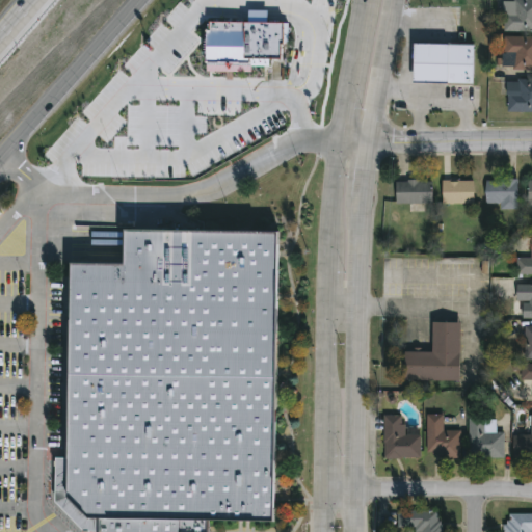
[(531,0),(531,30),(501,30),(501,0),(531,0)]
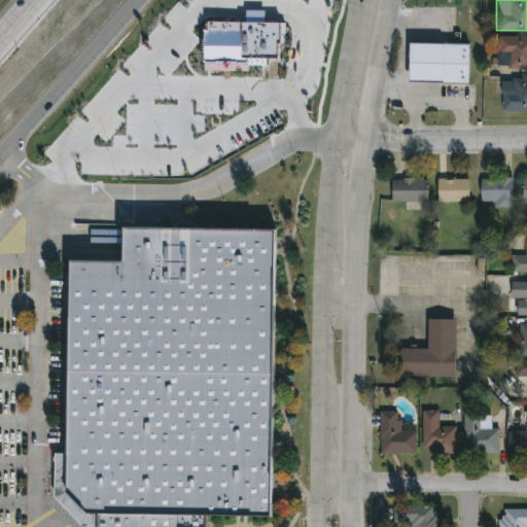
[(415,28),(415,66),(450,66),(451,28),(415,28)]
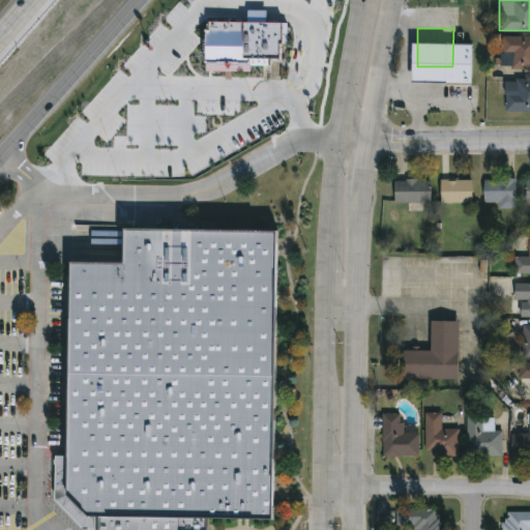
[(452,66),(479,66),(480,29),(453,28),(452,66)]
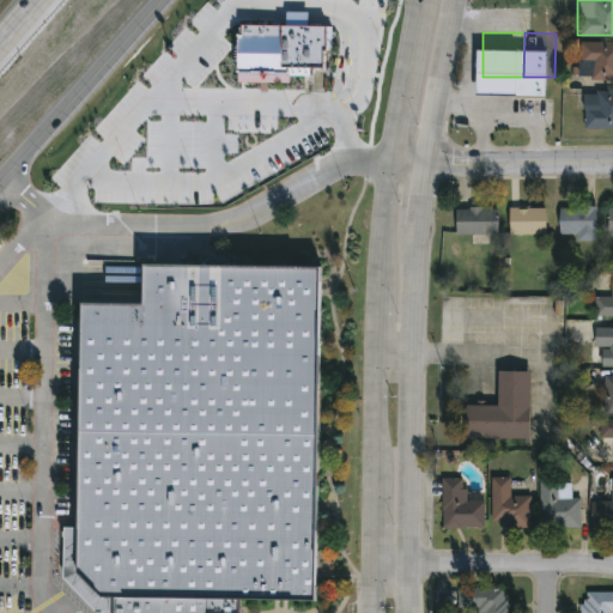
[(612,79),(578,79),(578,41),(612,41),(612,79)]
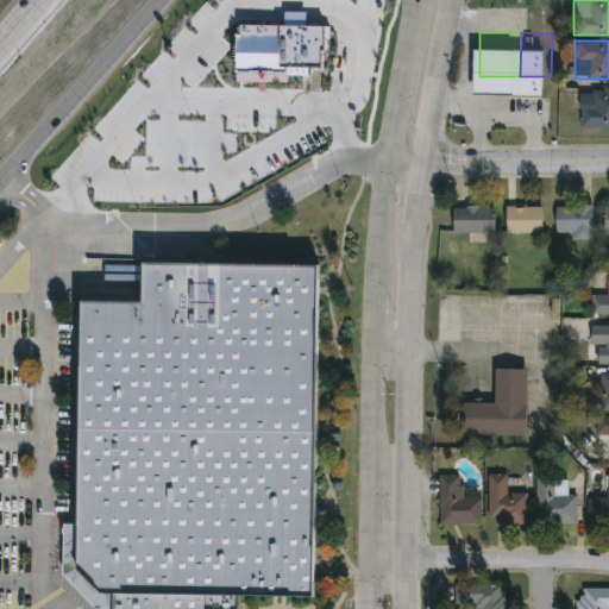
[(608,125),(578,126),(578,90),(608,89),(608,125)]
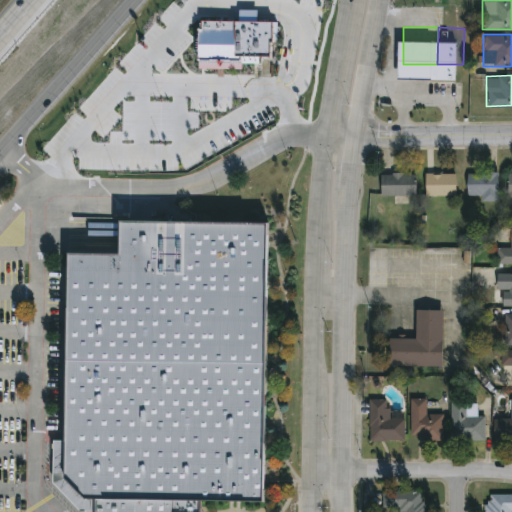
[(480,200),(480,194),(466,194),(466,171),(496,171),(496,200),(480,200)]
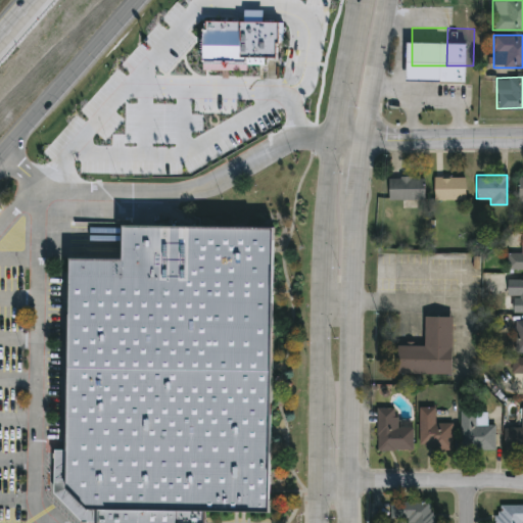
[(423,199),(387,199),(387,176),(423,176),(423,199)]
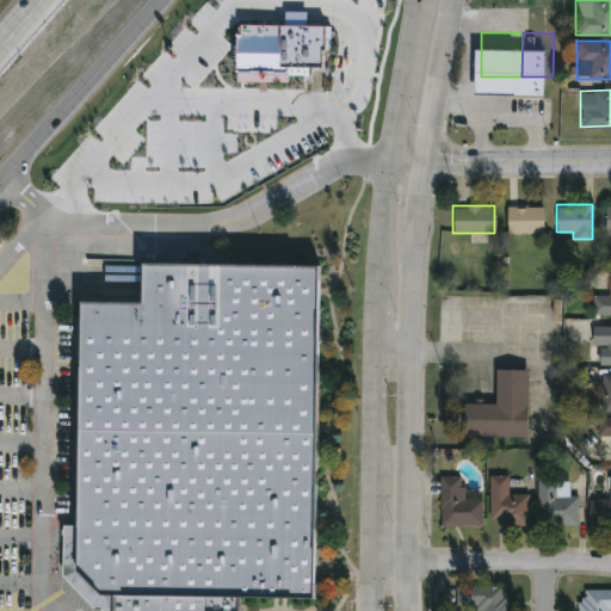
[(506,232),(506,205),(542,205),(542,232),(506,232)]
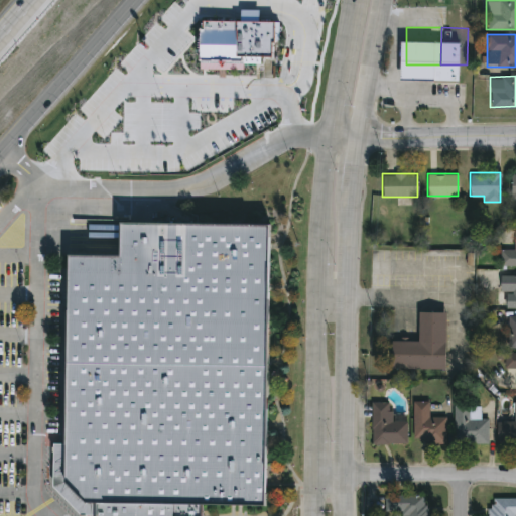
[(66,252),(65,477),(89,506),(267,506),(268,223),(117,223),(117,253),(66,252)]
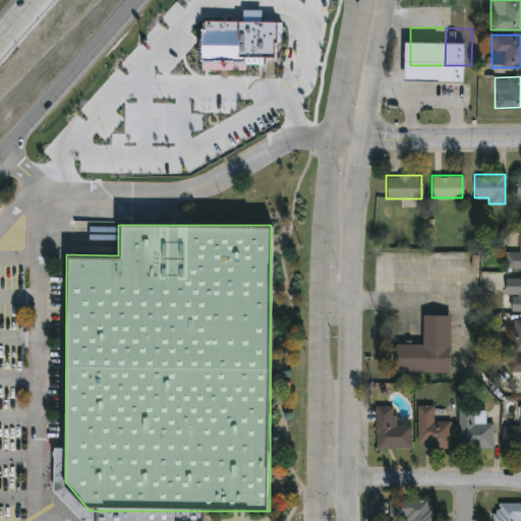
[(520,250),(520,268),(505,268),(505,250),(520,250)]
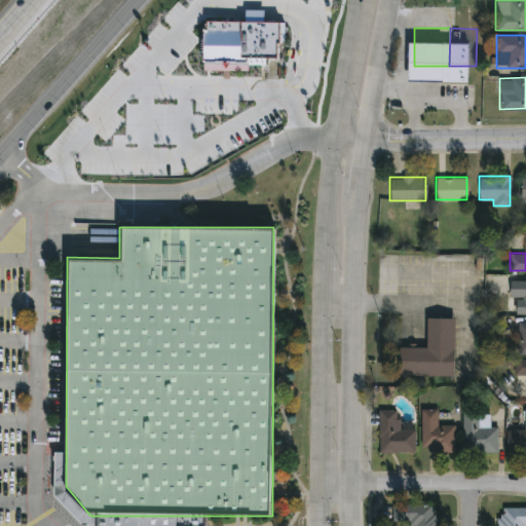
[(525,280),(525,313),(512,313),(512,280),(525,280)]
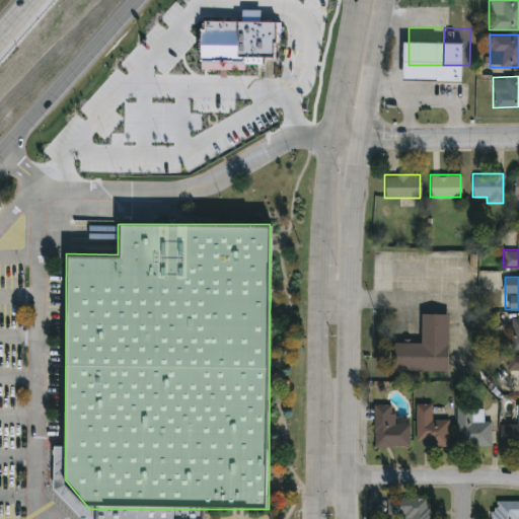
[(448,368),(393,368),(393,341),(421,341),(421,311),(448,311),(448,368)]
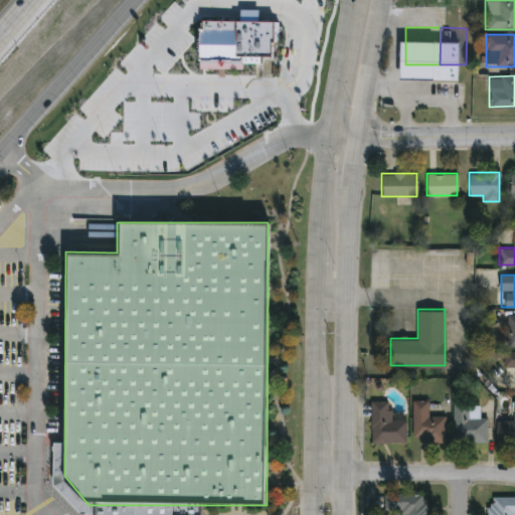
[(514,346),(506,346),(506,314),(514,314),(514,346)]
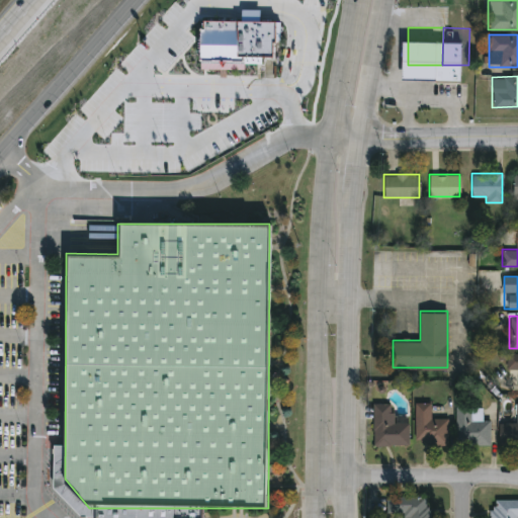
[(517,353),(517,369),(505,369),(505,353),(517,353)]
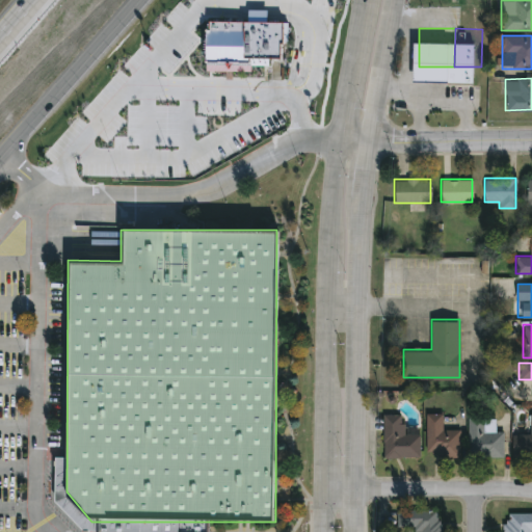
[(459,456),(425,456),(425,413),(442,413),(442,429),(459,429),(459,456)]
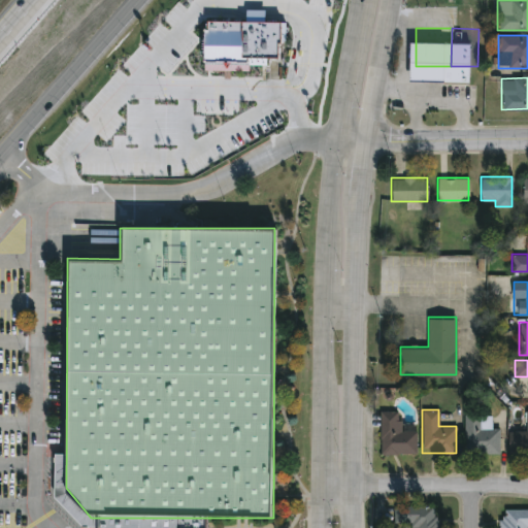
[(527,452),(508,452),(508,431),(526,431),(526,409),(527,409),(527,452)]
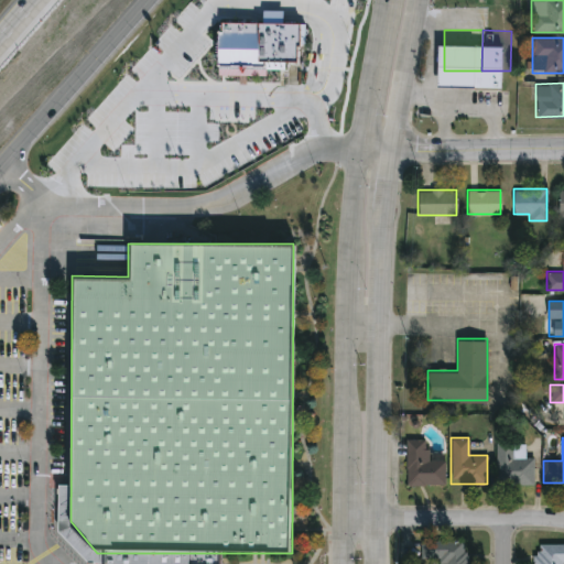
[(405,438),(425,438),(425,453),(443,452),(444,484),(407,485),(405,438)]
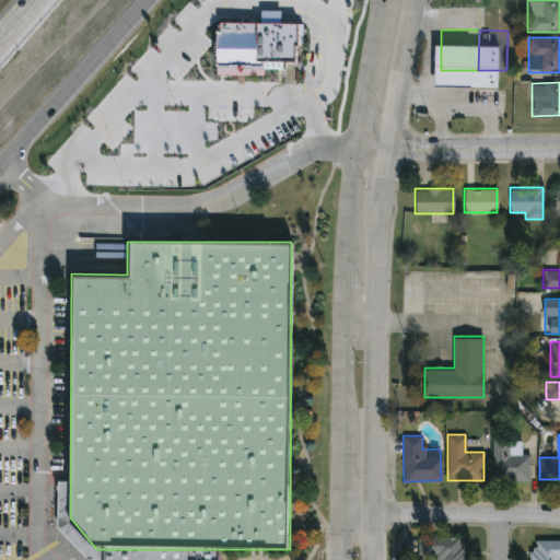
[(529,480),(492,480),(492,439),(520,439),(520,453),(529,453),(529,480)]
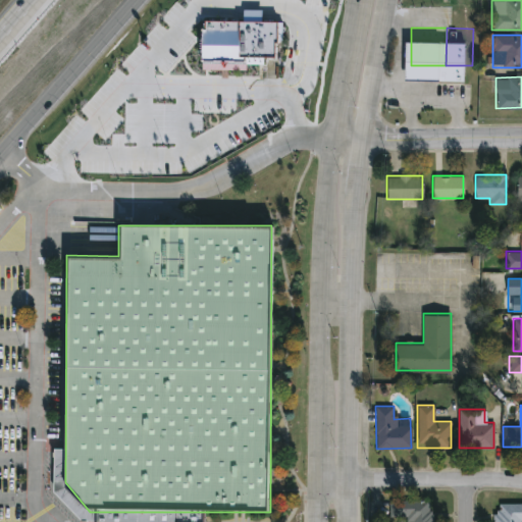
[(390,519),(390,501),(431,501),(431,521),(411,521),(411,519),(390,519)]
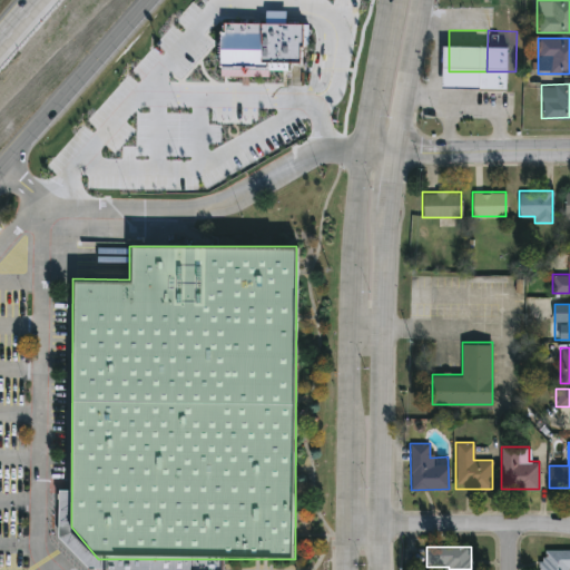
[(568,569),(539,569),(539,549),(569,549),(569,567),(568,567),(568,569)]
